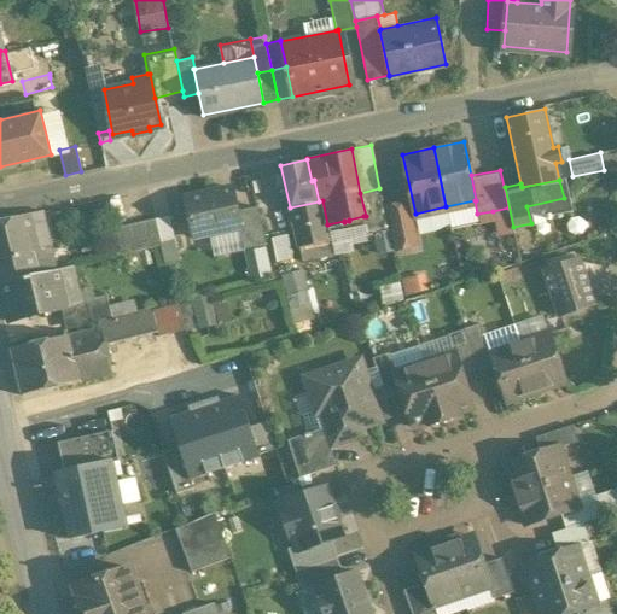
[(232,186),(185,196),(193,235),(216,231),(239,226),(240,226),(237,209),(232,186)]
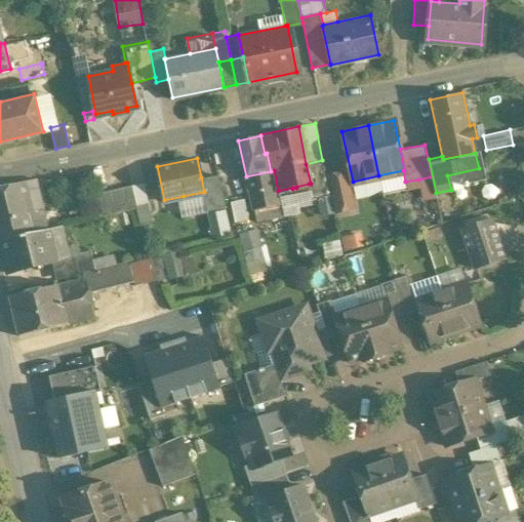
[(322,160),(306,164),(311,184),(309,184),(312,197),(329,193),(322,160)]
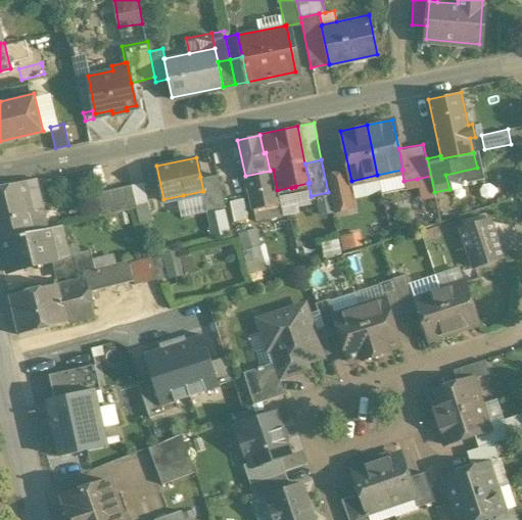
[(270,171),(245,176),(252,207),(280,201),(277,190),(273,170),(270,171)]
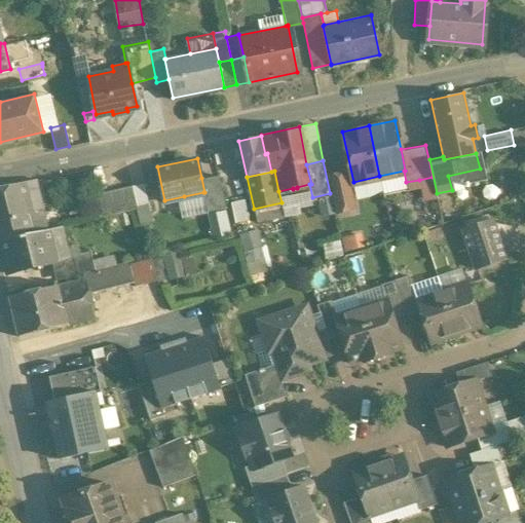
[(379,176),(382,191),(408,189),(406,182),(404,171),(379,176)]
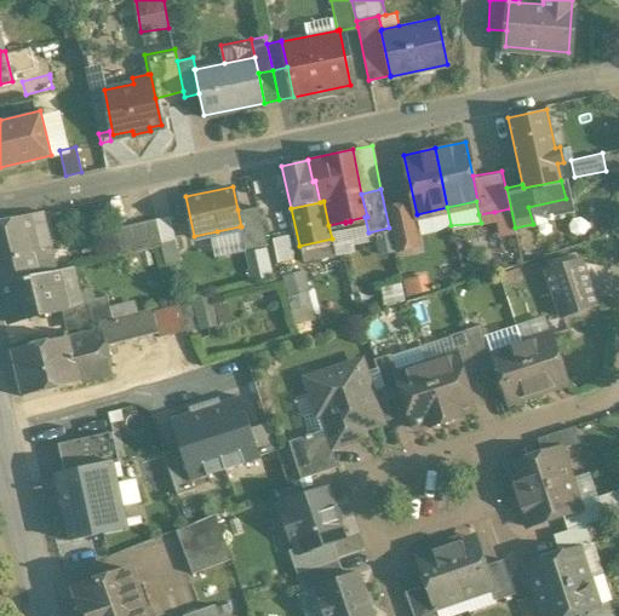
[(408,202),(388,206),(397,249),(418,245),(416,232),(412,216),(408,202)]
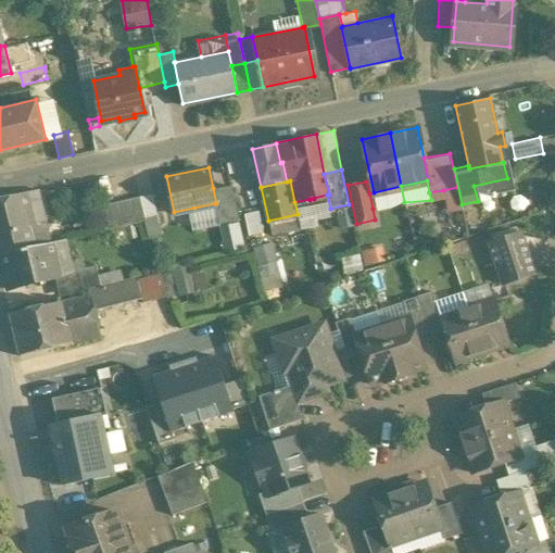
[(231,185),(213,188),(216,203),(215,203),(219,223),(240,218),(231,185)]
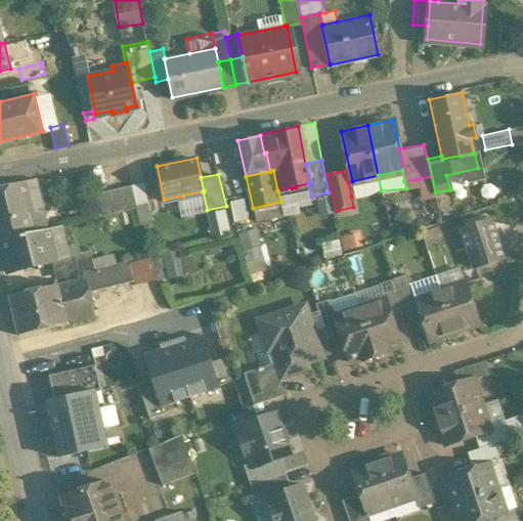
[(381,190),(378,175),(352,181),(348,182),(351,197),(381,190)]
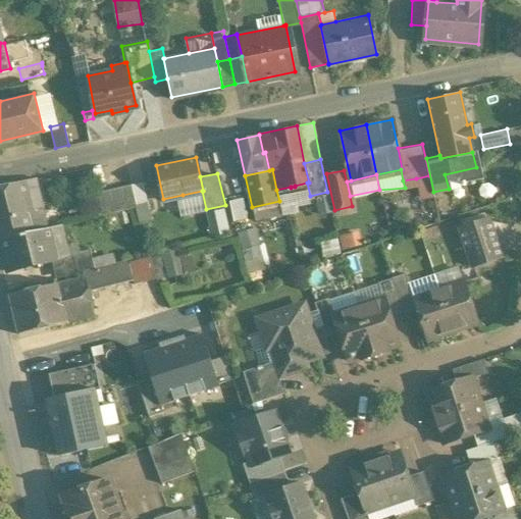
[(429,175),(416,178),(420,194),(432,192),(429,175)]
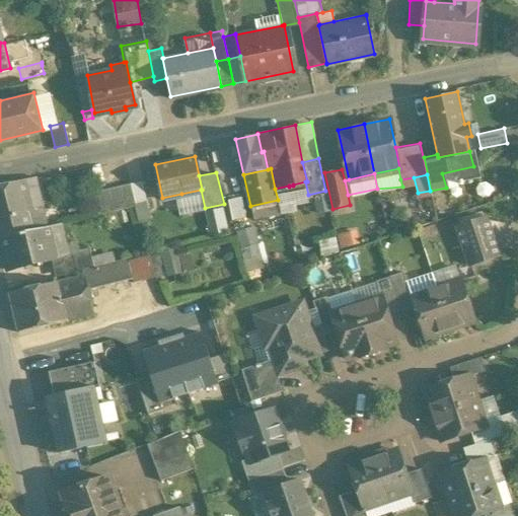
[(35,175),(21,178),(28,209),(43,206),(35,175)]
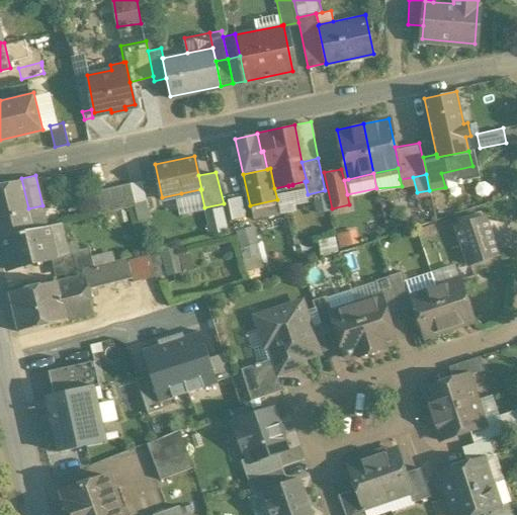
[(21,178),(0,183),(0,236),(33,228),(28,208),(21,178)]
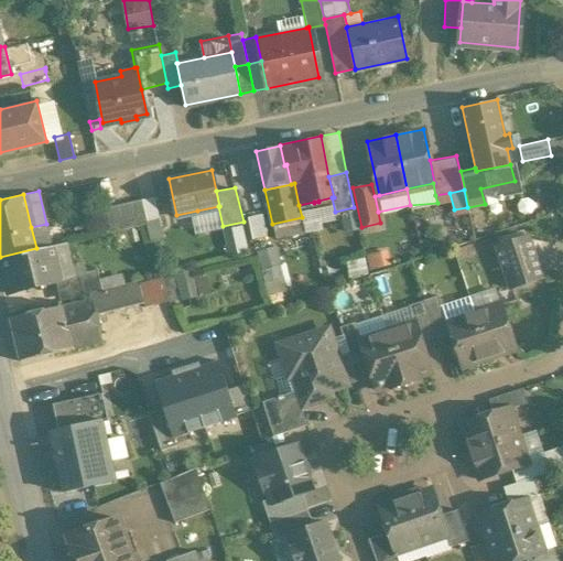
[(154,195),(141,198),(147,222),(160,218),(154,195)]
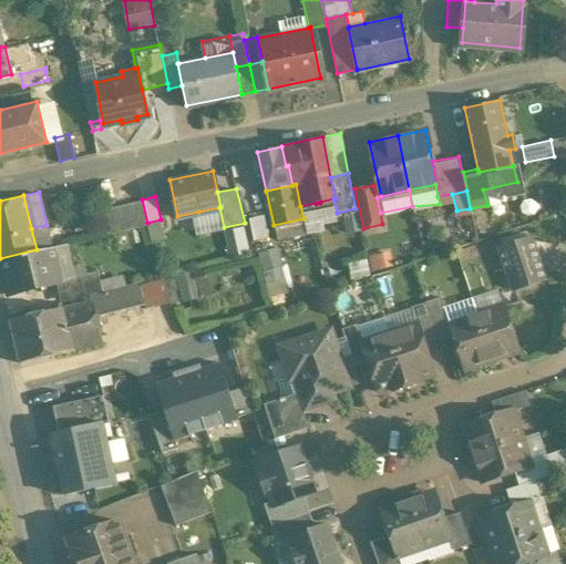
[(142,200),(105,207),(111,232),(147,224),(147,223),(142,200)]
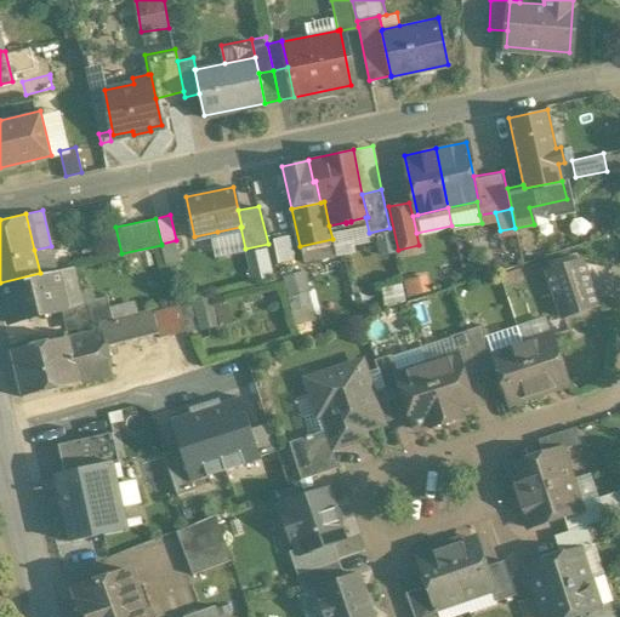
[(240,227),(217,232),(222,253),(245,249),(240,227)]
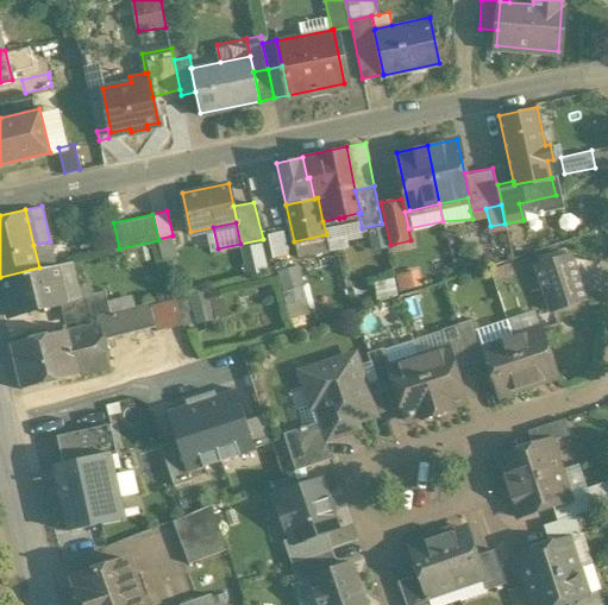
[(276,253),(290,250),(286,231),(271,233),(276,253)]
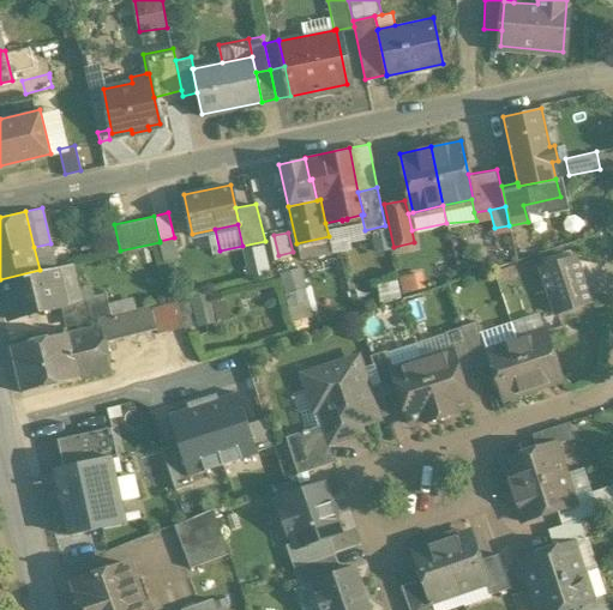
[(329,236),(296,243),(299,258),(331,251),(329,236)]
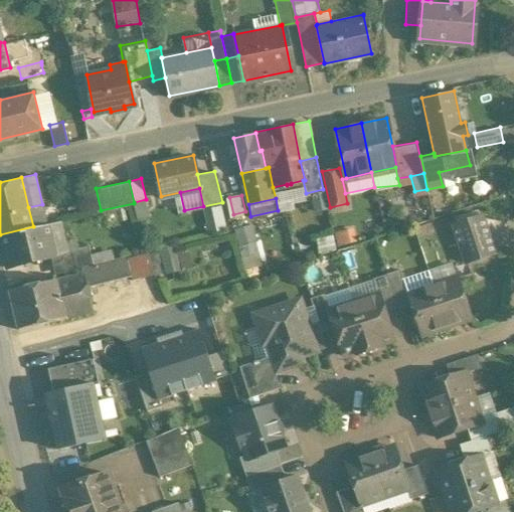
[(42,204),(28,207),(33,226),(47,223),(42,204)]
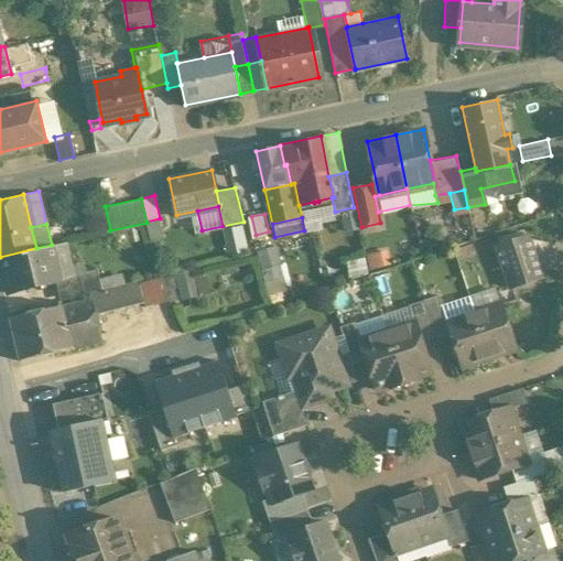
[(527,235),(497,245),(511,287),(540,277),(534,260),(527,235)]
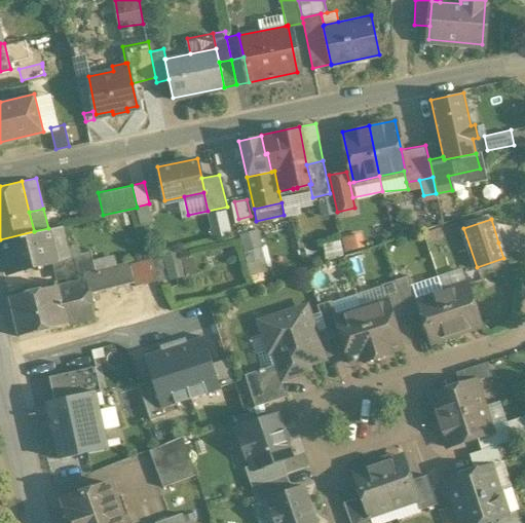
[(62,225),(51,227),(59,257),(69,255),(62,225)]
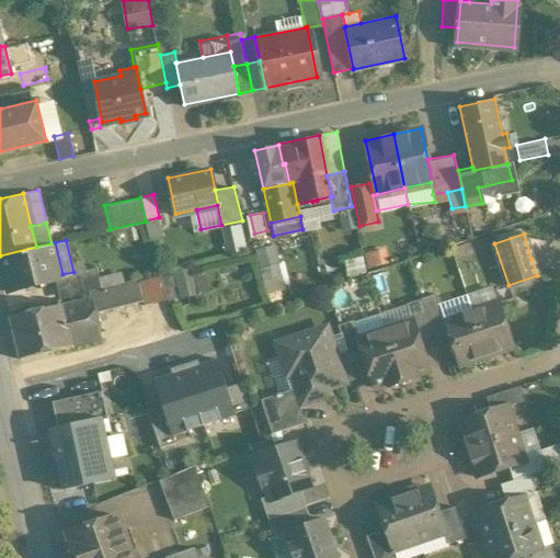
[(36,247),(0,255),(8,289),(55,277),(64,276),(63,274),(55,242),(52,243),(36,247)]
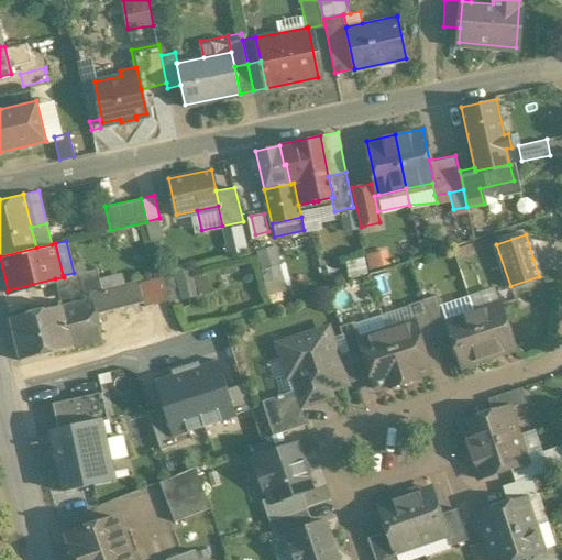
[(274,244),(255,250),(264,281),(282,276),(274,244)]
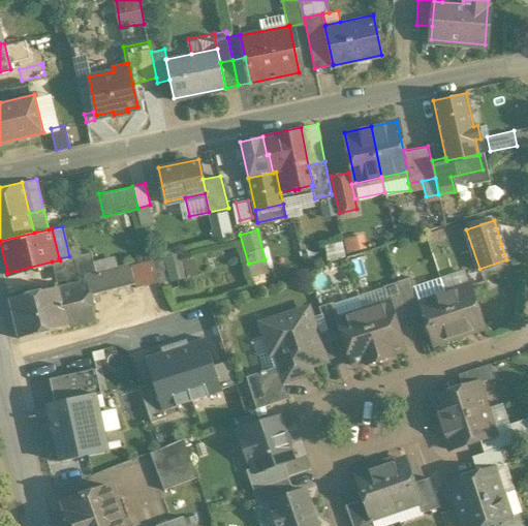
[(364,236),(349,237),(350,249),(365,248),(364,236)]
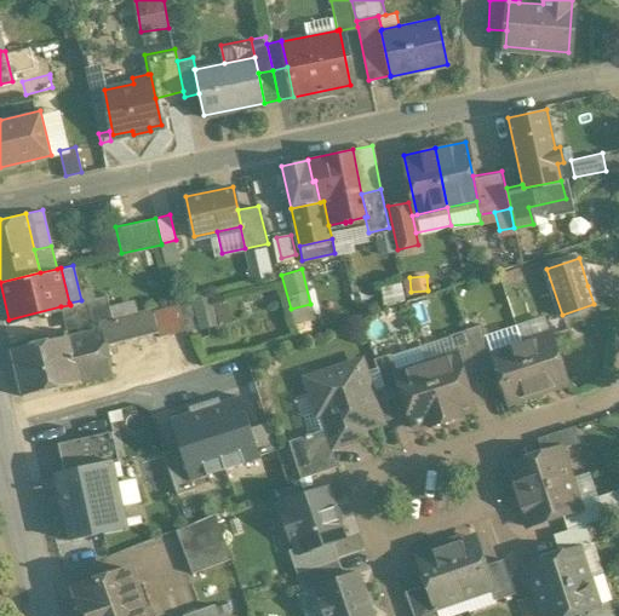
[(211,293),(195,297),(202,323),(217,320),(211,293)]
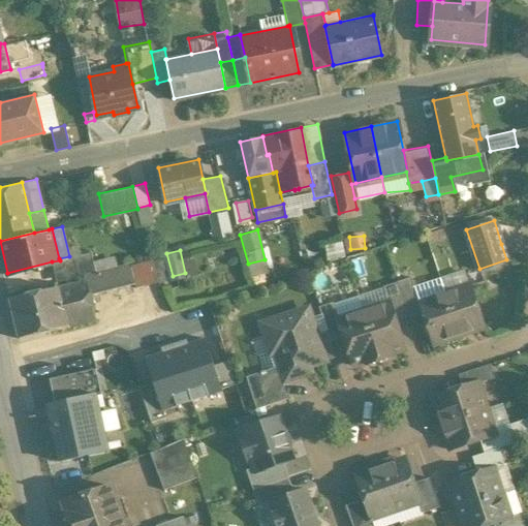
[(69,256),(59,258),(60,260),(52,261),(54,268),(61,266),(64,279),(85,274),(95,271),(91,251),(69,256)]
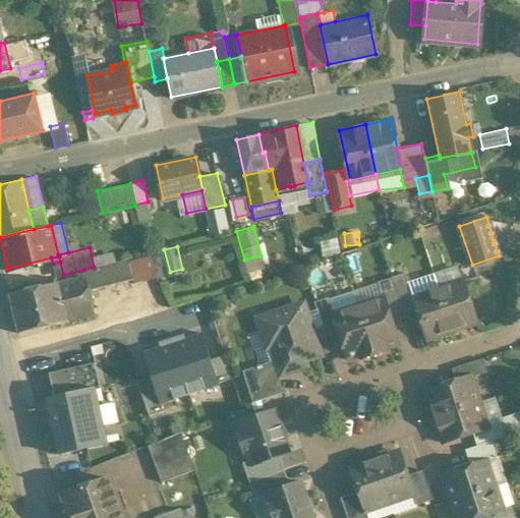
[(194,251),(183,254),(186,267),(197,264),(194,251)]
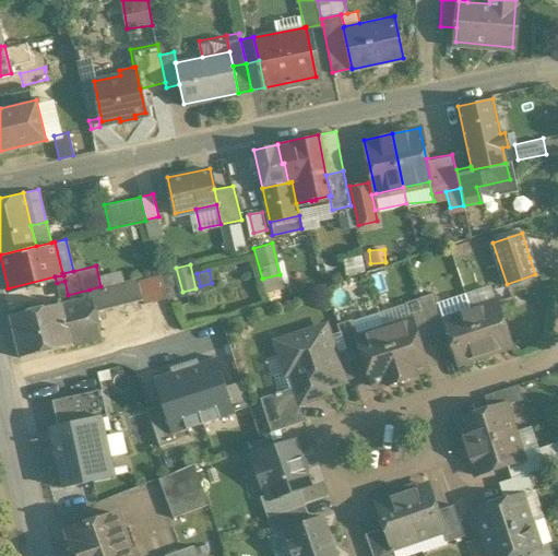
[(161,273),(138,280),(143,303),(167,297),(161,273)]
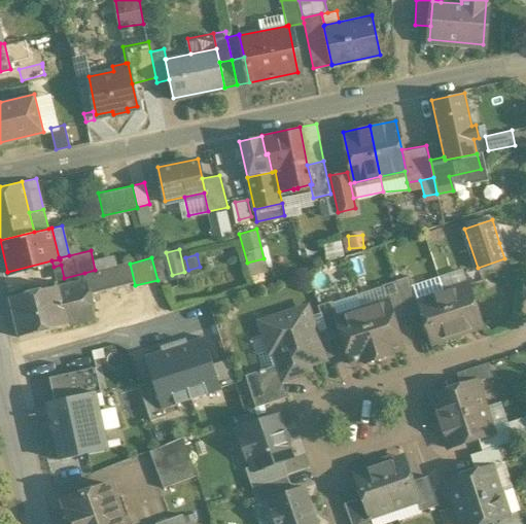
[(95,270),(84,273),(85,278),(86,278),(90,293),(134,282),(129,262),(95,270)]
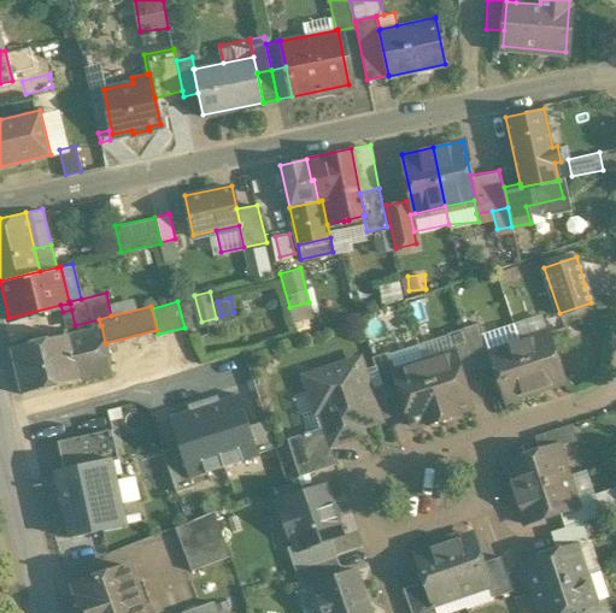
[(71,310),(63,312),(66,328),(75,325),(71,310)]
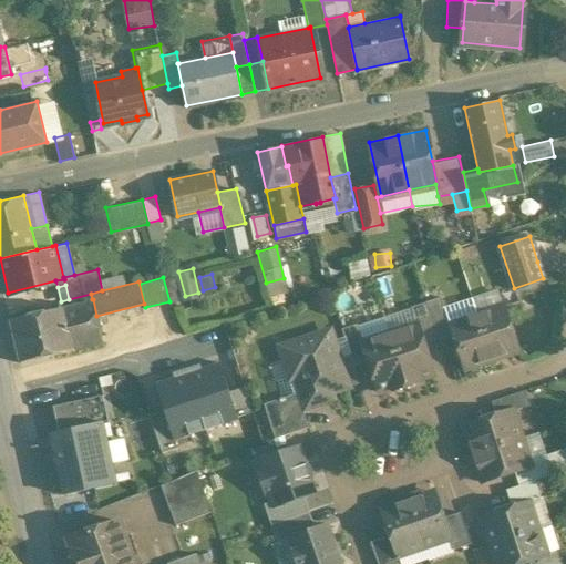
[(498,287),(471,296),(476,314),(504,305),(498,287)]
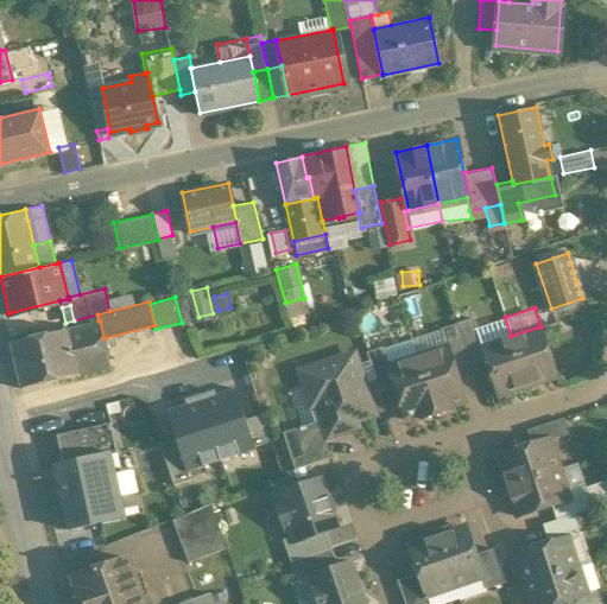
[(481,345),(473,317),(457,322),(469,362),(486,357),(481,345)]
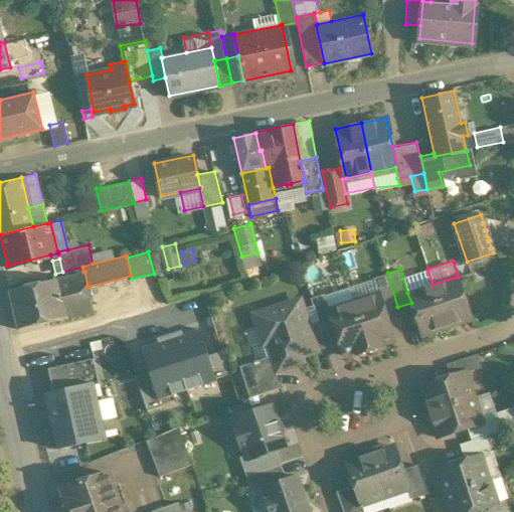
[(83,272),(9,290),(18,328),(94,311),(88,287),(84,272),(83,272)]
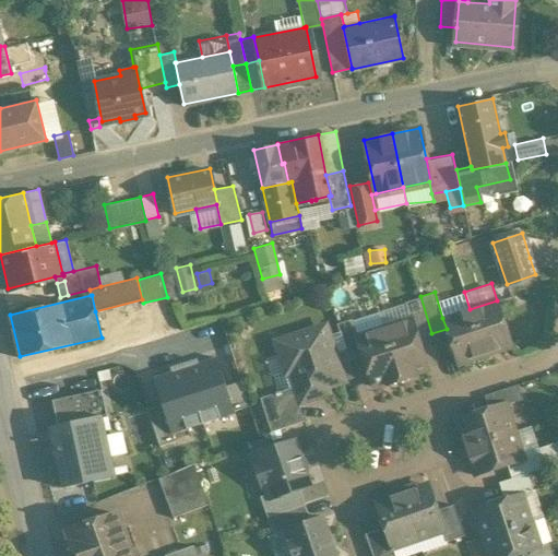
[(418,338),(431,333),(420,296),(405,302),(411,319),(412,319),(418,338)]
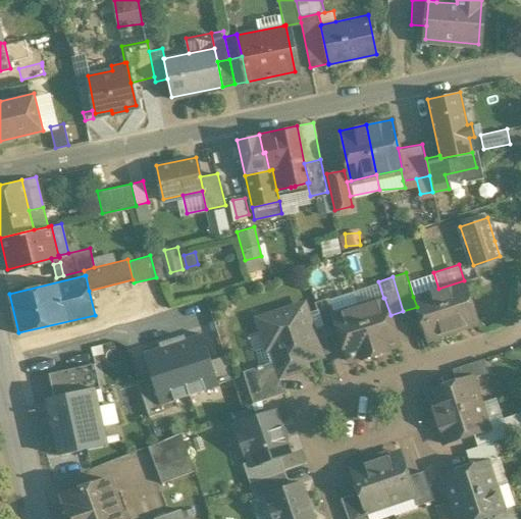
[(477,321),(464,280),(438,289),(452,329),(477,321)]
